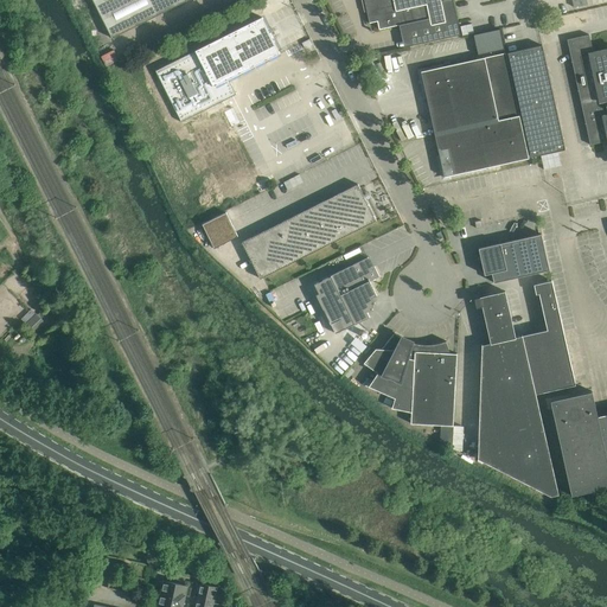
[(93,0),(112,38),(186,0),(93,0)]
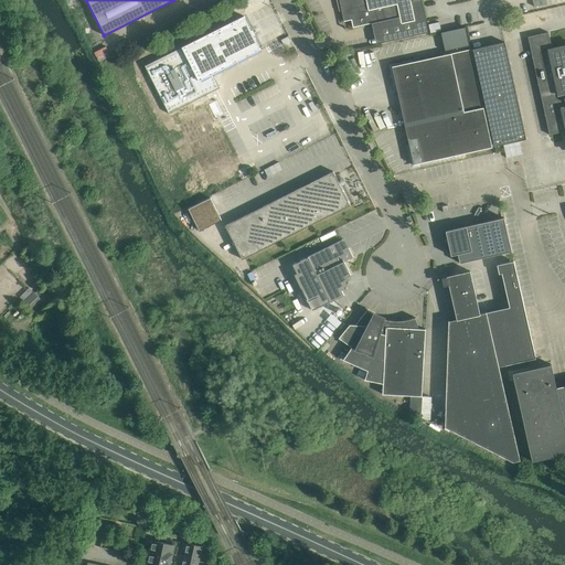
[(339,0),(343,21),(351,20),(353,27),(377,22),(382,43),(429,33),(422,0),(413,0),(411,1),(409,0),(339,0)]
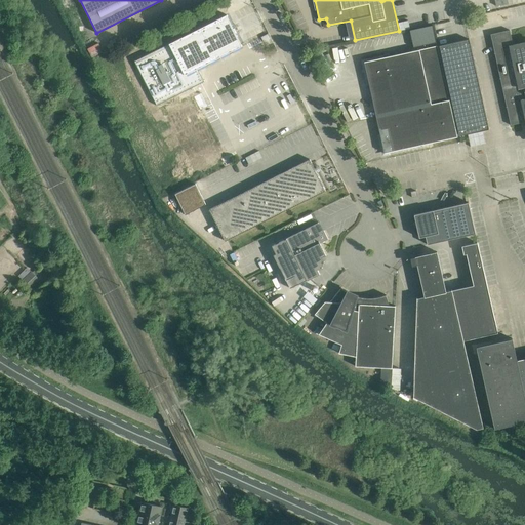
[(134,61),(156,106),(178,94),(204,81),(198,69),(242,46),(236,33),(237,32),(235,27),(233,28),(227,14),(134,61)]
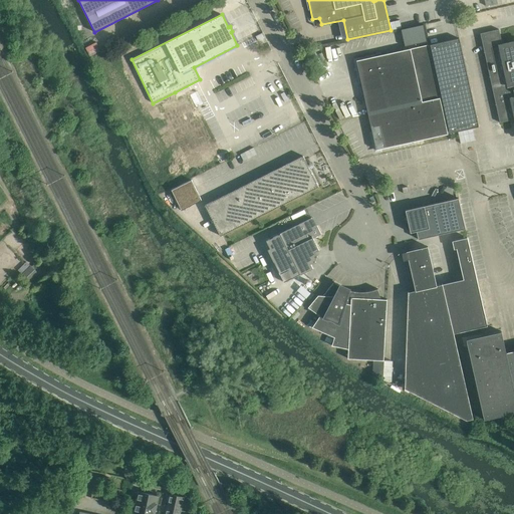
[(400,20),(390,22),(392,29),(402,27),(400,20)]
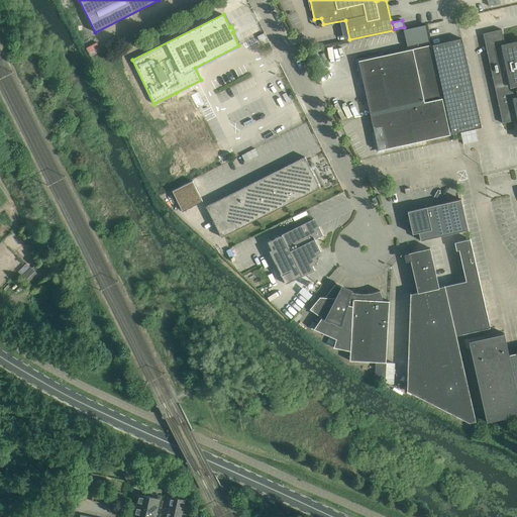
[(426,24),(404,29),(407,46),(429,41),(428,35),(426,24)]
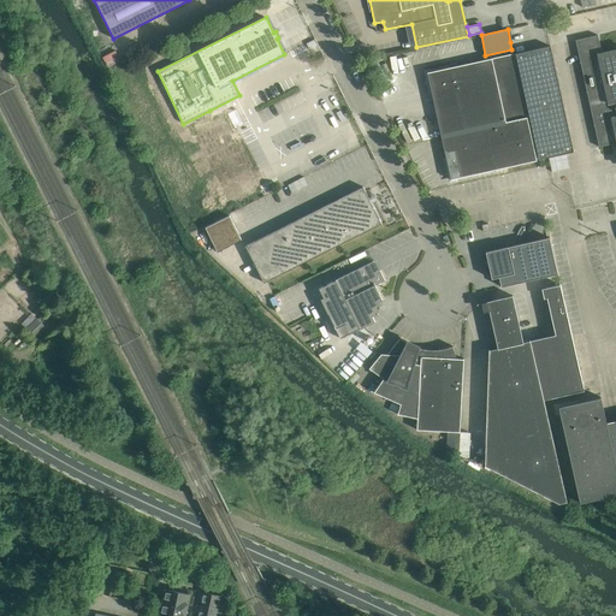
[(599,147),(615,142),(615,53),(603,57),(598,35),(575,40),(599,147)]
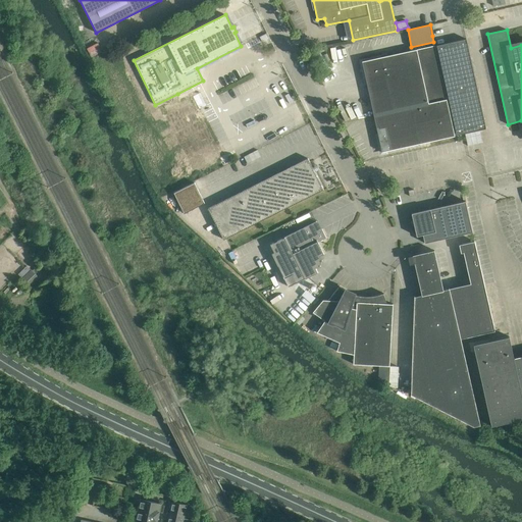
[(466,39),(436,45),(456,136),(486,129),(466,39)]
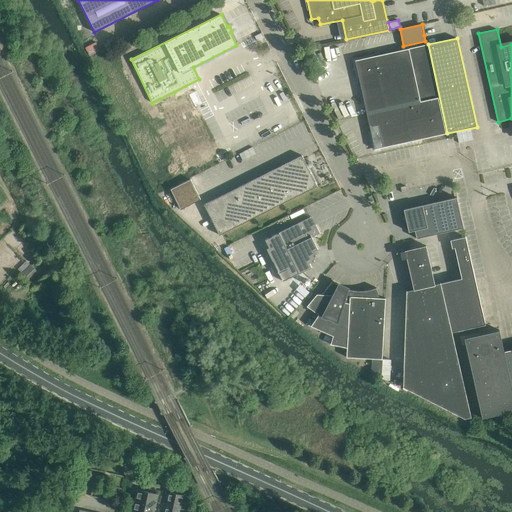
[(446,133),(427,44),(355,60),(375,149),(446,133)]
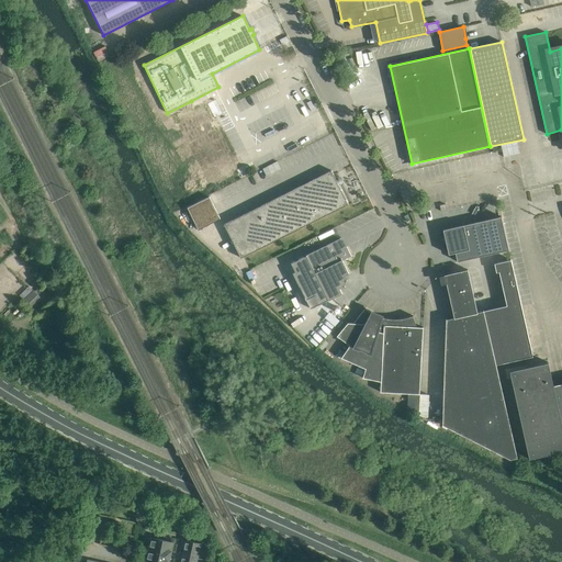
[(332,170),(224,224),(240,258),(348,204),(339,186),(340,184),(338,179),(336,180),(332,170)]
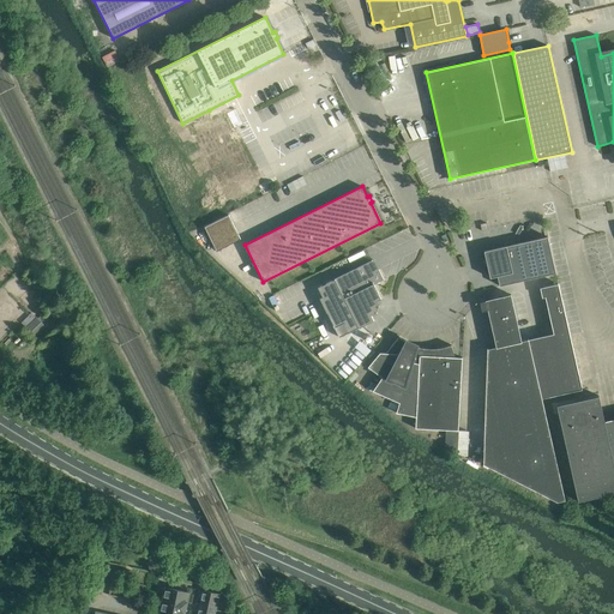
[(229,215),(204,227),(216,251),(241,239),(229,215)]
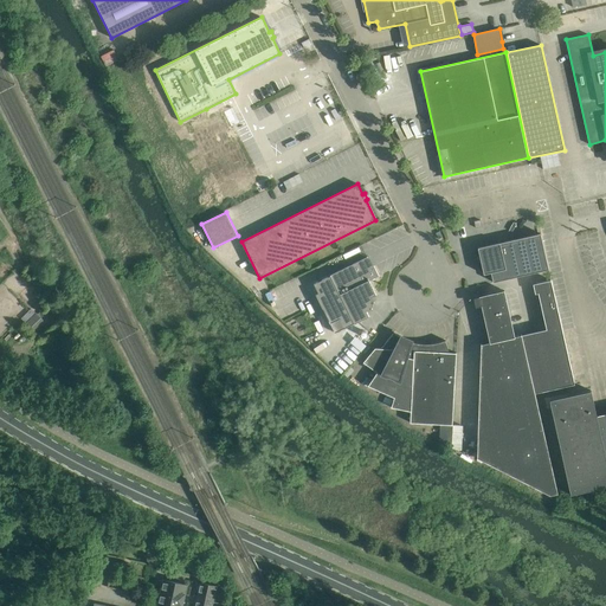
[(477,249),(484,275),(491,274),(492,283),(548,270),(540,234),(477,249)]
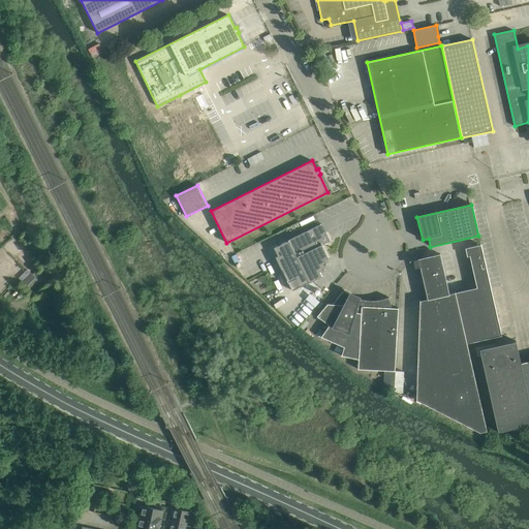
[(288,241),(272,249),(275,256),(288,283),(289,282),(288,282),(297,278),(301,287),(302,286),(313,281),(322,276),(320,272),(323,270),(324,270),(324,269),(325,265),(327,265),(327,263),(325,263),(323,259),(329,257),(322,245),(331,241),(327,231),(324,232),(320,224),(312,228),(288,241)]
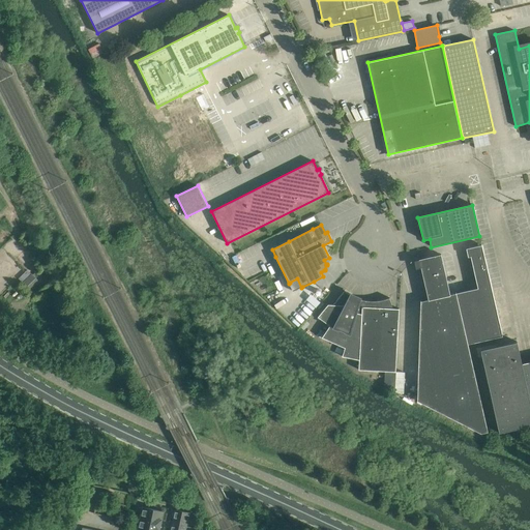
[(457,293),(468,344),(503,336),(481,244),(469,247),(478,288),(457,293)]
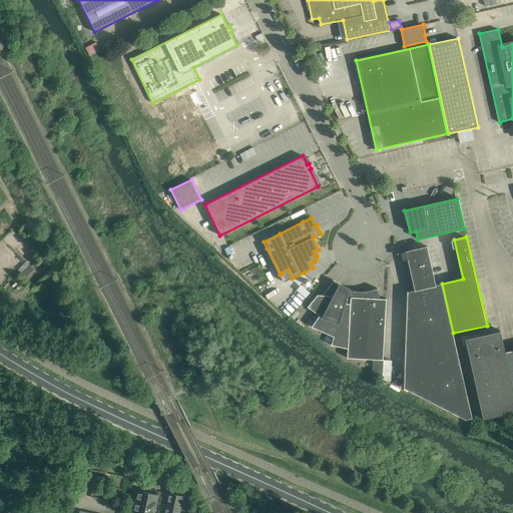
[(453,333),(442,284),(436,285),(427,245),(406,250),(415,290),(408,292),(408,291),(407,291),(404,388),(466,418),(473,416),(453,333)]
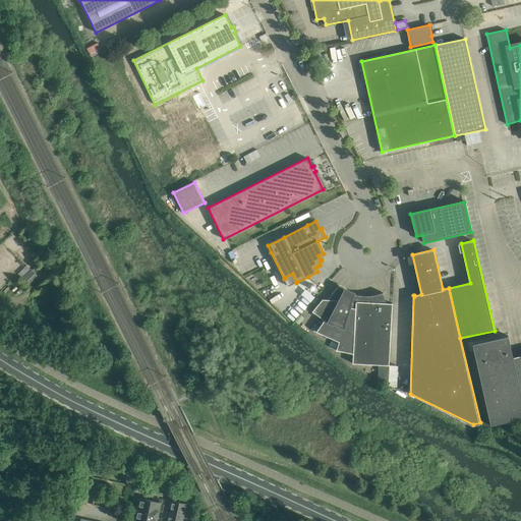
[(494,291),(499,290),(490,258),(484,259),(494,291)]
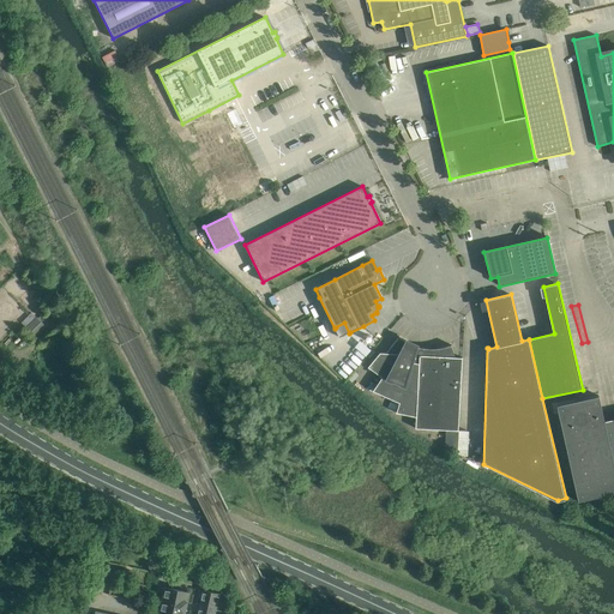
[(37,318),(26,327),(36,337),(46,327),(42,323),(37,318)]
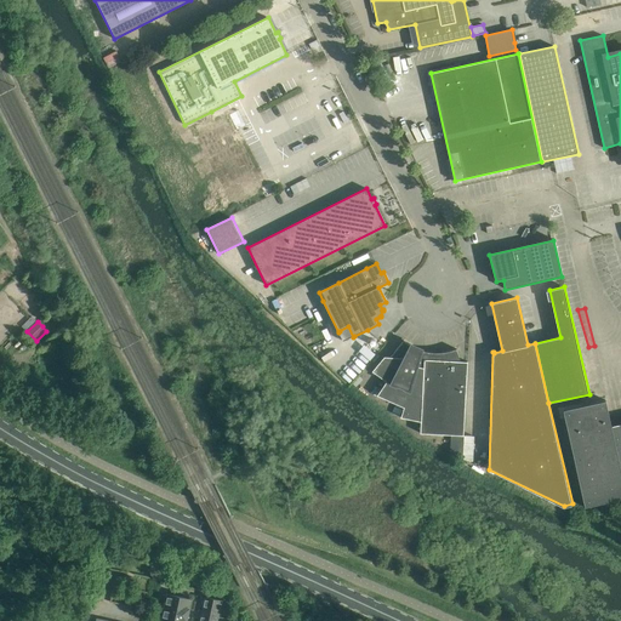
[(386,382),(376,397),(404,408),(400,417),(421,421),(420,433),(451,436),(463,436),(468,362),(467,362),(467,364),(461,364),(456,349),(457,349),(456,348),(450,351),(443,352),(436,353),(428,352),(421,351),(415,348),(409,345),(403,341),(389,357),(385,357),(372,371),(386,382)]
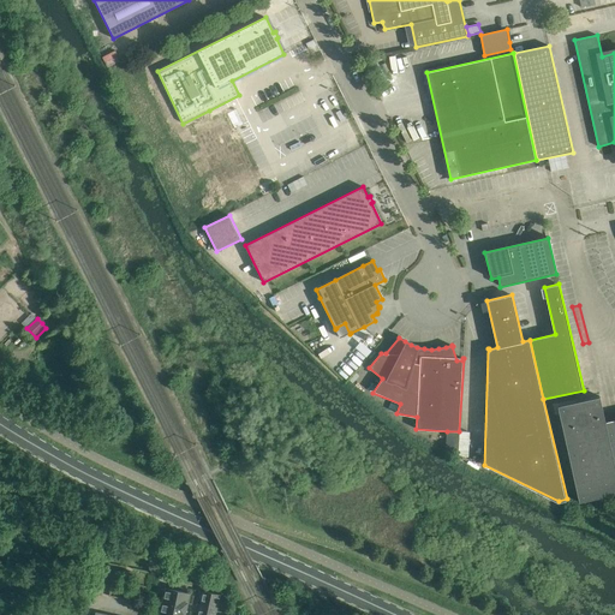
[(611,395),(614,416),(614,380),(599,383),(602,396),(611,395)]
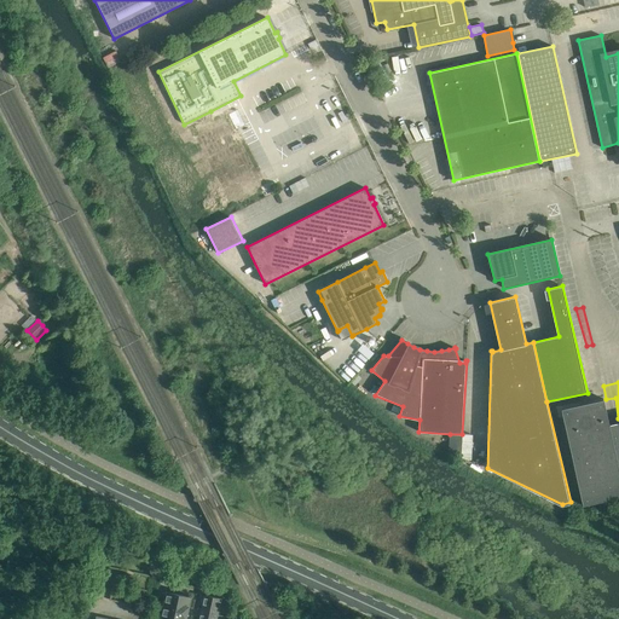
[(618,422),(609,424),(603,399),(561,409),(583,505),(618,497),(618,422)]
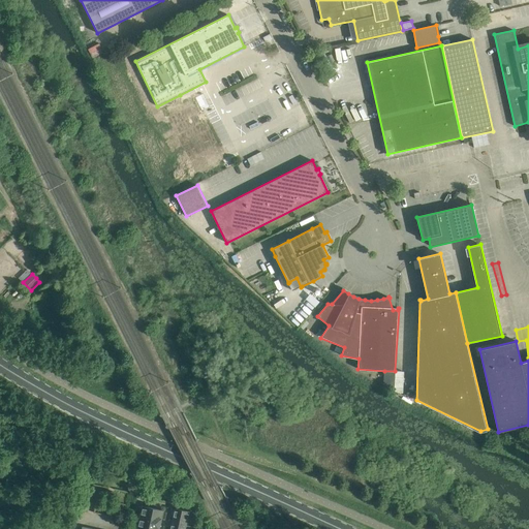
[(395,371),(384,371),(383,387),(394,387),(395,371)]
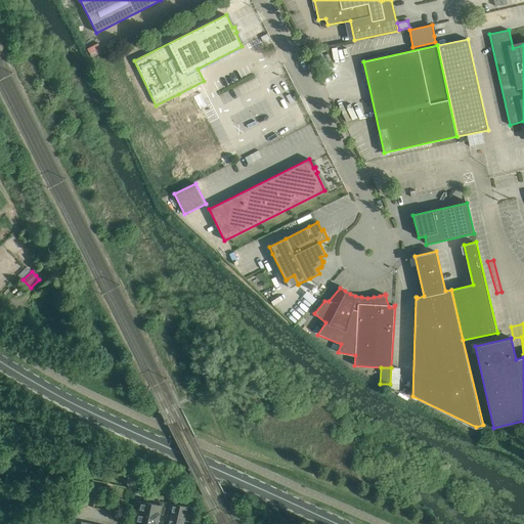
[(392,367),(391,388),(390,388),(399,389),(400,368),(392,367)]
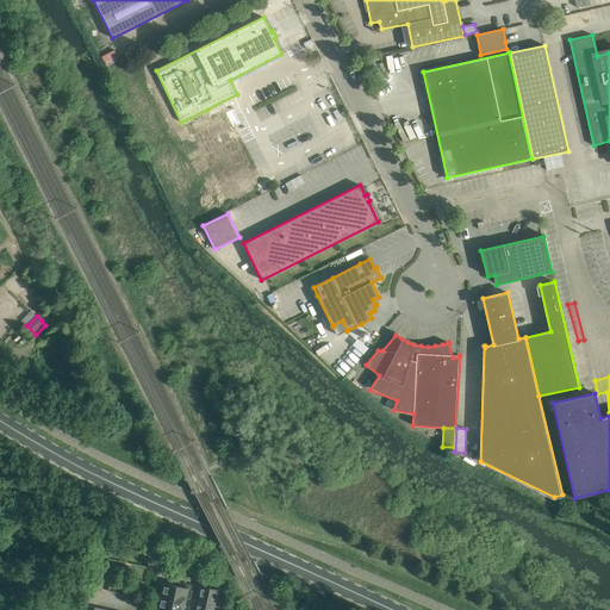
[(166,583),(162,596),(187,602),(190,589),(166,583)]
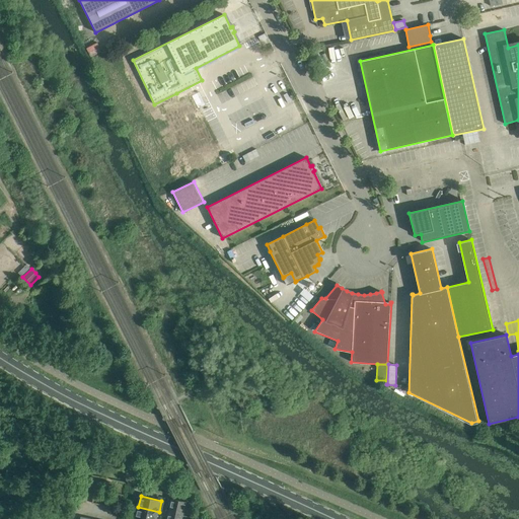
[(183,513),(187,502),(173,499),(170,510),(183,513)]
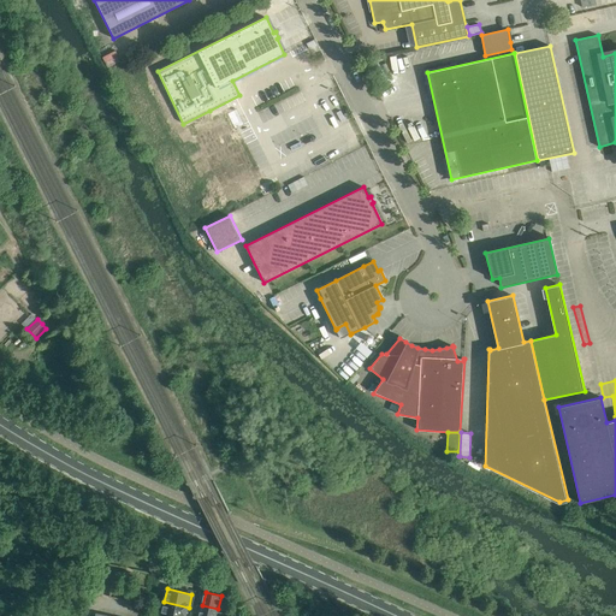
[(179,615),(181,614),(187,615),(189,608),(164,602),(160,615),(167,615),(179,615)]
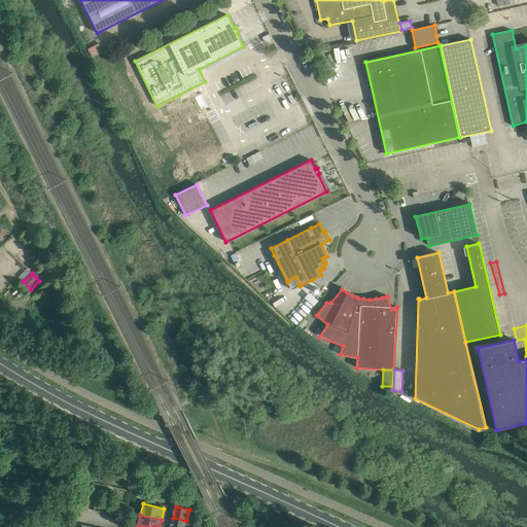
[(171,526),(184,526),(186,521),(173,518),(171,526)]
